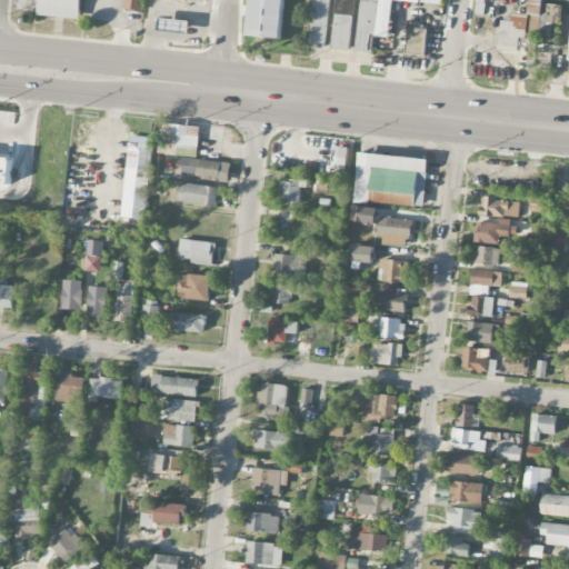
[(80,20),(82,0),(39,0),(38,16),(80,20)]
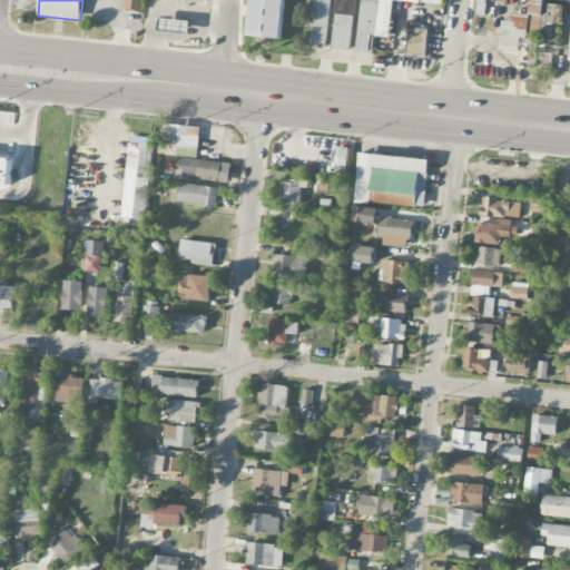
[(144,12),(144,0),(126,0),(126,11),(144,12)]
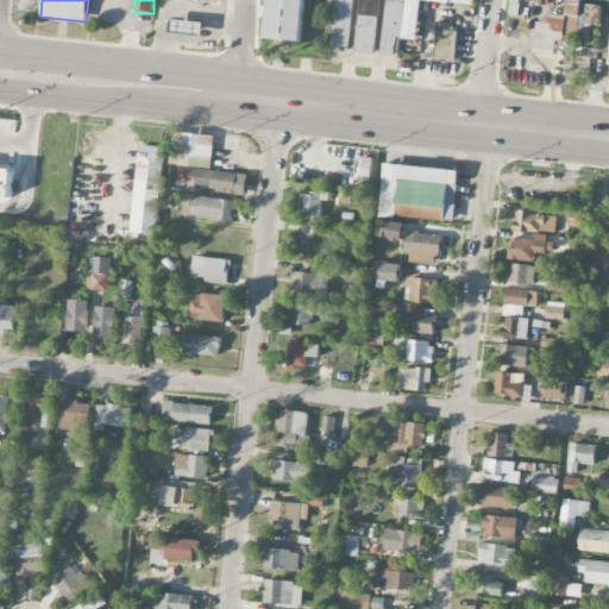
[(267,0),(267,39),(302,42),(303,0),(267,0)]
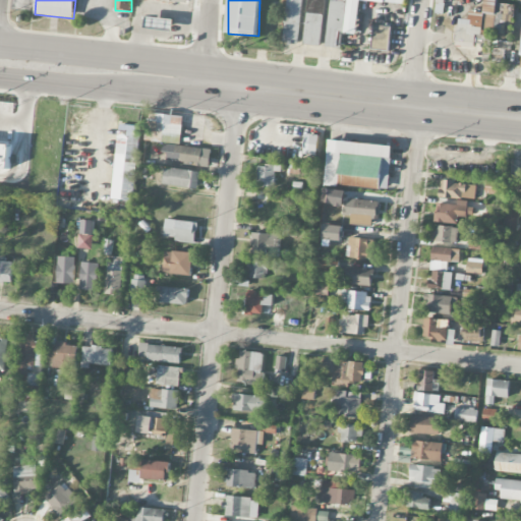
[(406,0),(286,0),(283,43),(299,45),(302,0),(330,0),(326,47),(341,48),(343,34),(356,35),(359,0),(406,5),(406,0)]
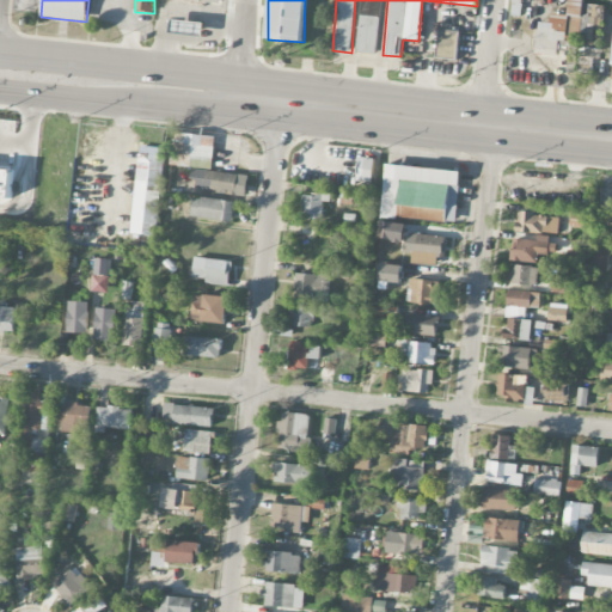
[(380,0),(360,0),(357,53),(378,54),(380,0)]
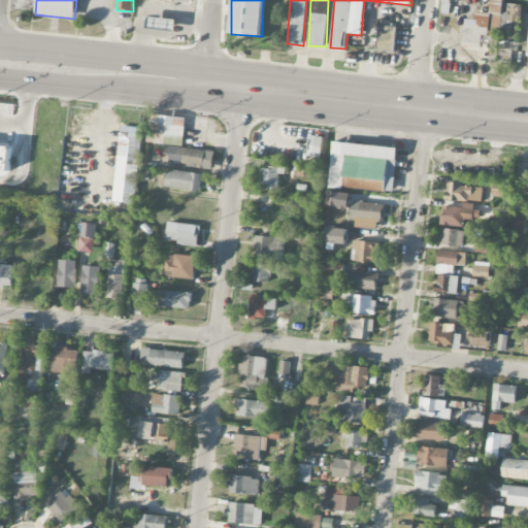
[(451,0),(442,0),(441,9),(450,10),(451,0)]
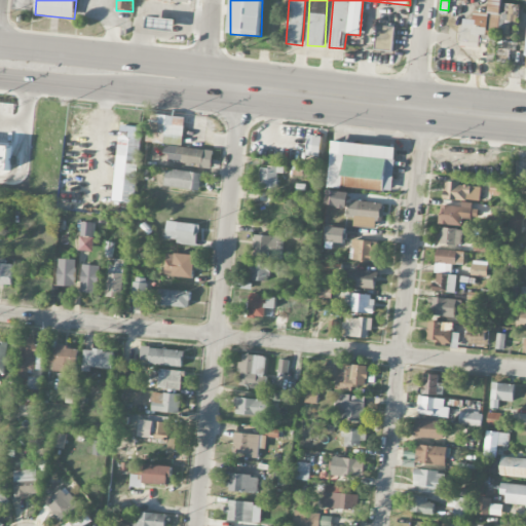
[(519,5),(502,4),(501,0),(489,0),(488,13),(474,12),(473,21),(462,20),(461,38),(470,39),(468,45),(489,47),(487,60),(514,63),(519,5)]
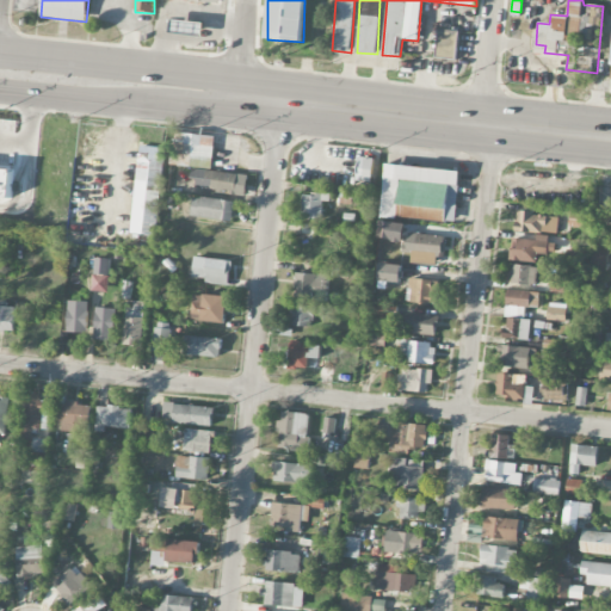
[(203,36),(203,23),(171,22),(171,35),(203,36)]
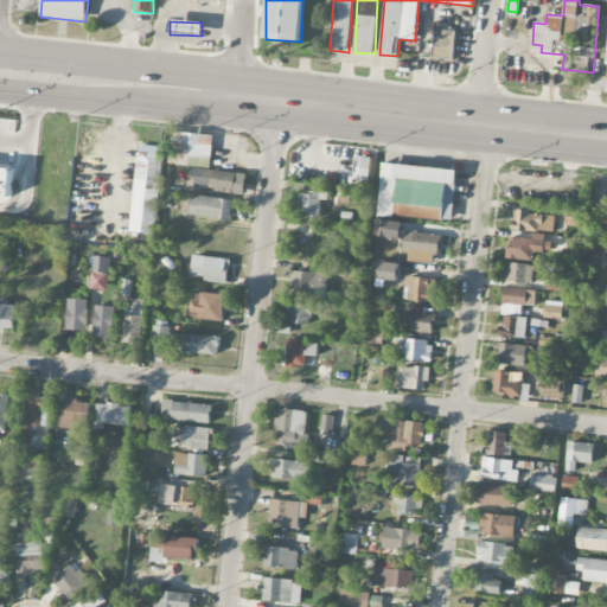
[(434,58),(454,59),(455,31),(435,30),(434,58)]
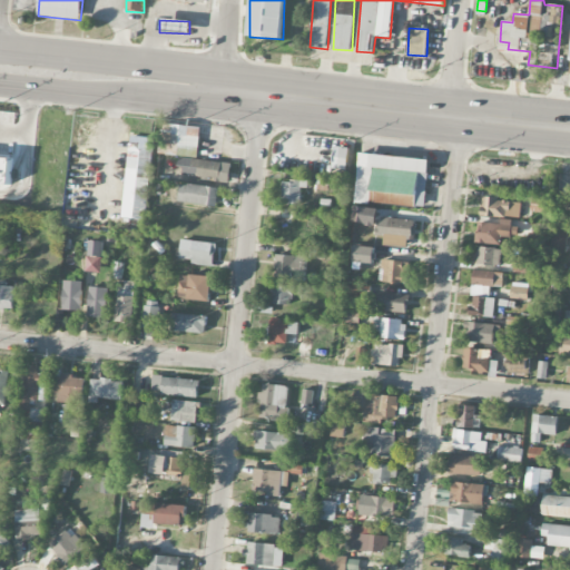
[(200,127),(172,126),(172,131),(161,130),(160,151),(199,154),(200,127)]
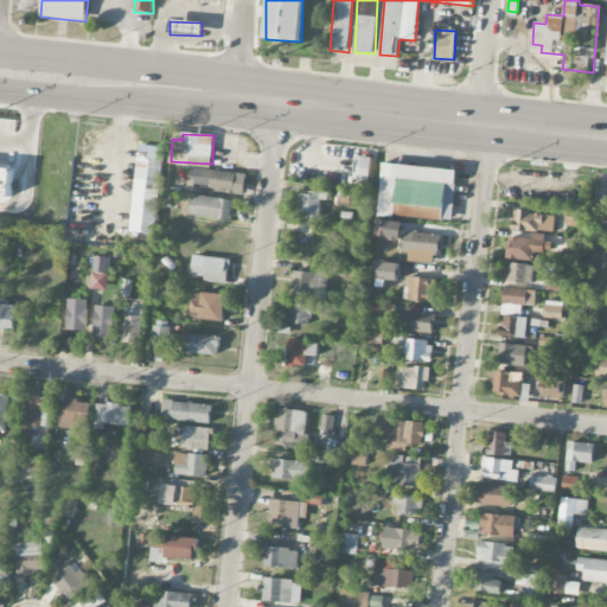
[(133,232),(158,234),(161,147),(136,145),(133,232)]
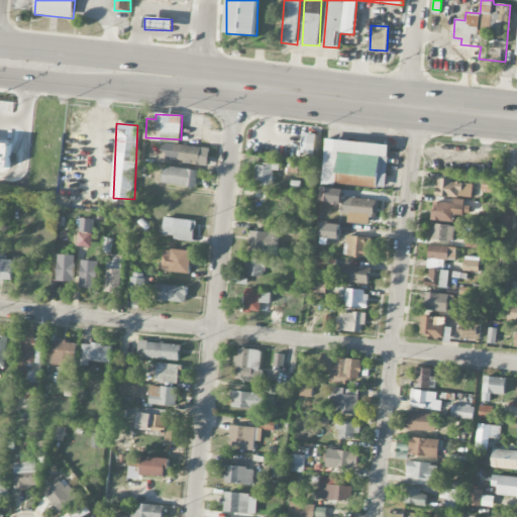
[(315,152),(315,134),(303,134),(302,152),(315,152)]
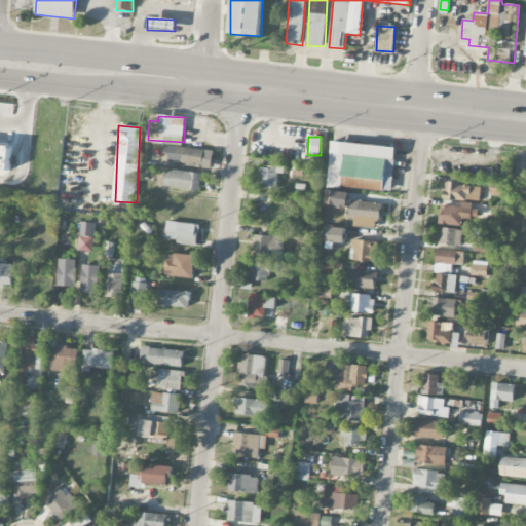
[(0,172),(10,173),(11,144),(0,143),(0,172)]
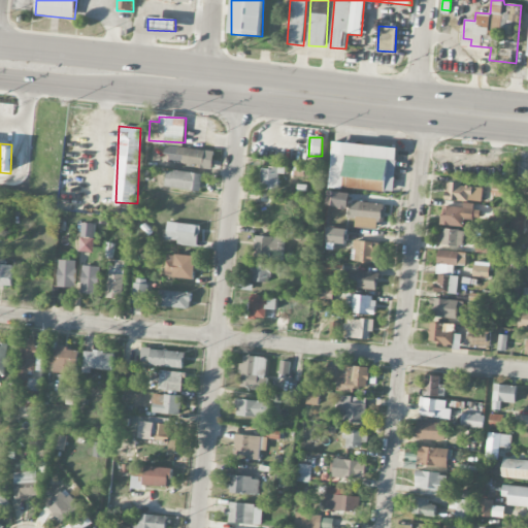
[(397,150),(390,149),(390,153),(381,153),(381,146),(334,143),(333,155),(396,159),(397,150)]
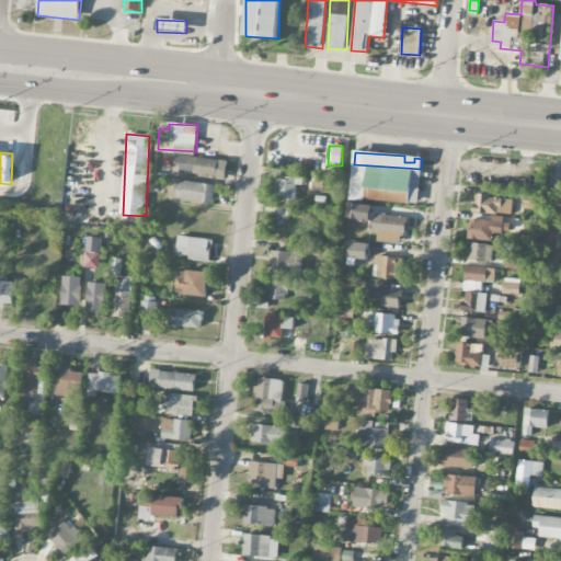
[(178,174),(220,178),(221,160),(180,156),(178,174)]
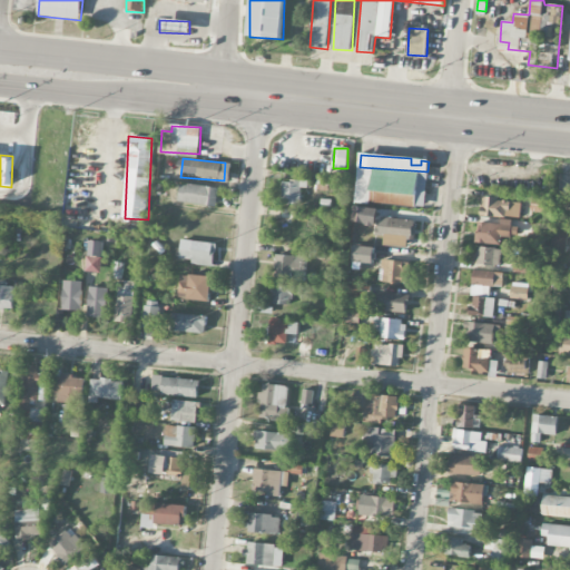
[(428,173),(359,168),(356,203),(425,207),(428,173)]
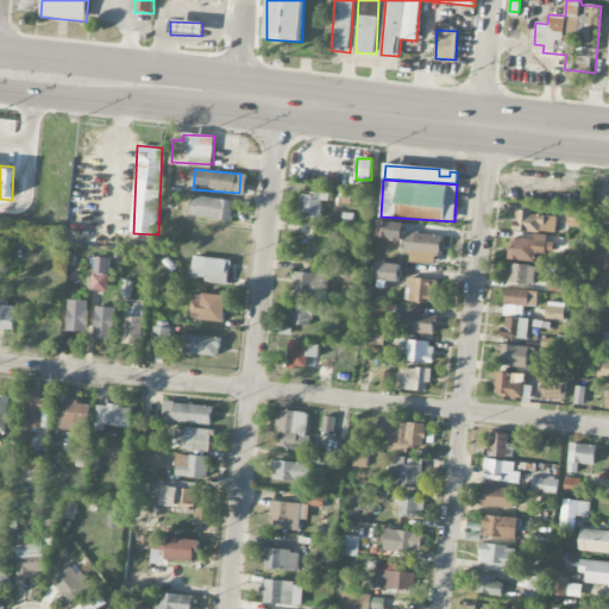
[(324,194),(301,194),(300,218),(324,218),(324,194)]
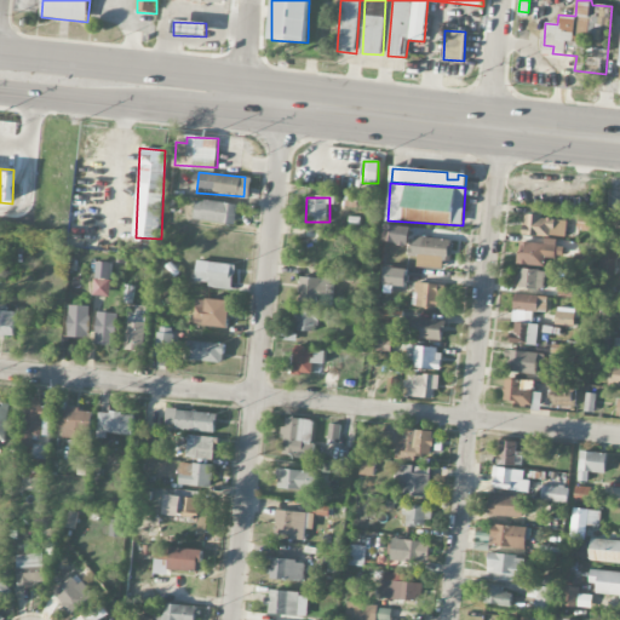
[(195,201),(195,222),(236,224),(236,204),(195,201)]
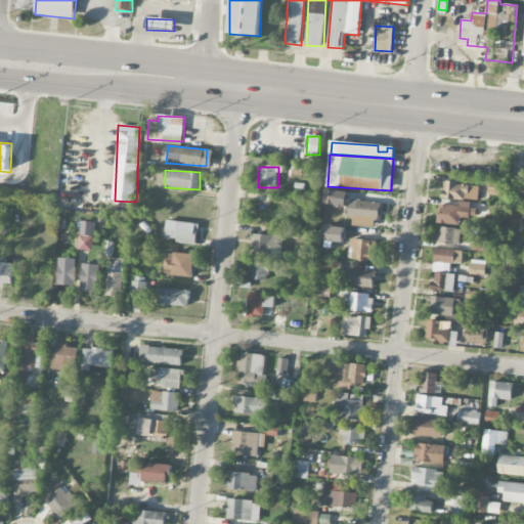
[(442,183),(441,200),(478,201),(478,184),(442,183)]
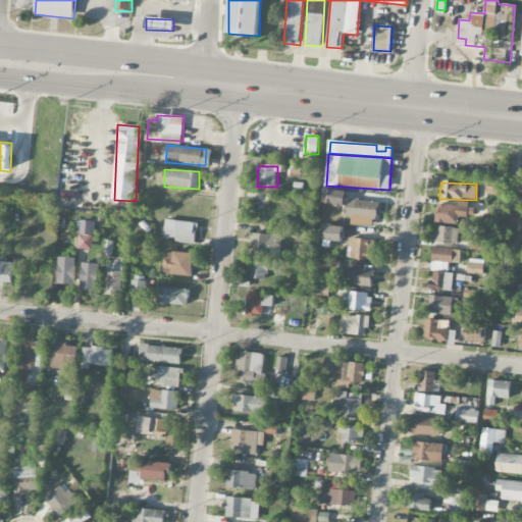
[(345,207),(347,192),(324,189),(322,204),(345,207)]
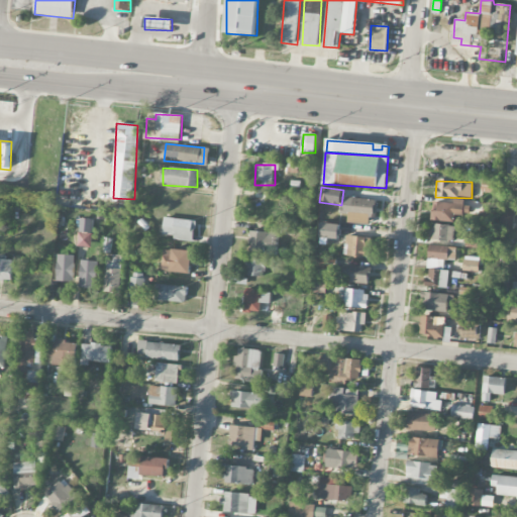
[(370,216),(376,216),(377,200),(346,198),(345,222),(370,223),(370,216)]
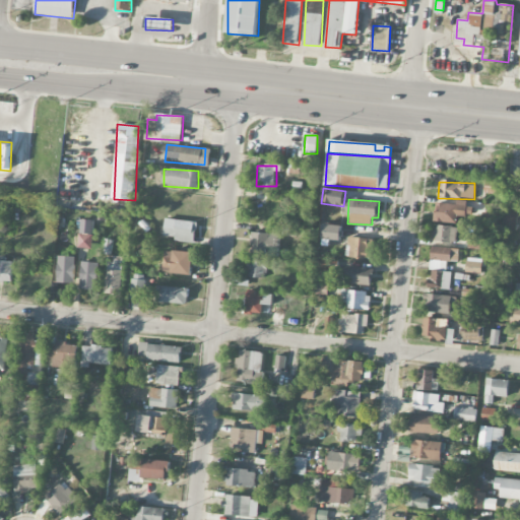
[(457,223),(457,216),(465,217),(466,205),(435,203),(434,222),(457,223)]
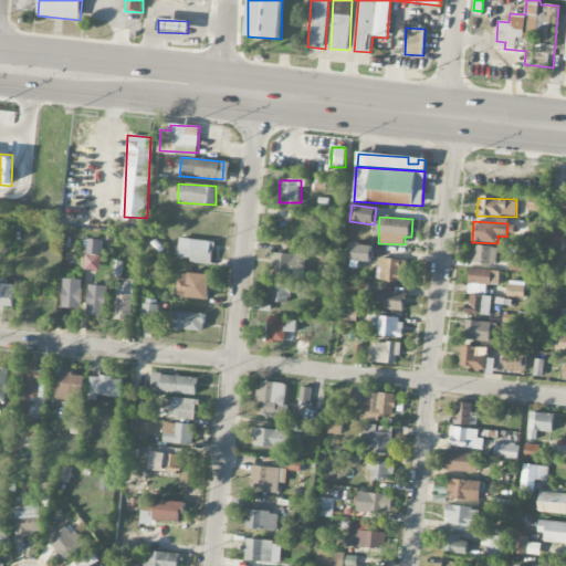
[(563,229),(552,228),(551,251),(562,251),(563,229)]
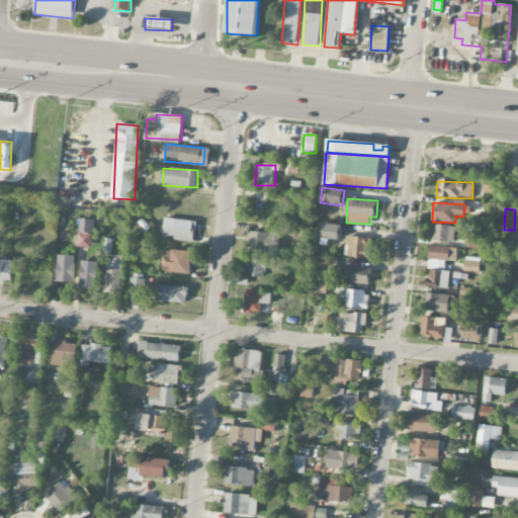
[(163,236),(174,237),(173,240),(194,243),(196,222),(165,218),(163,236)]
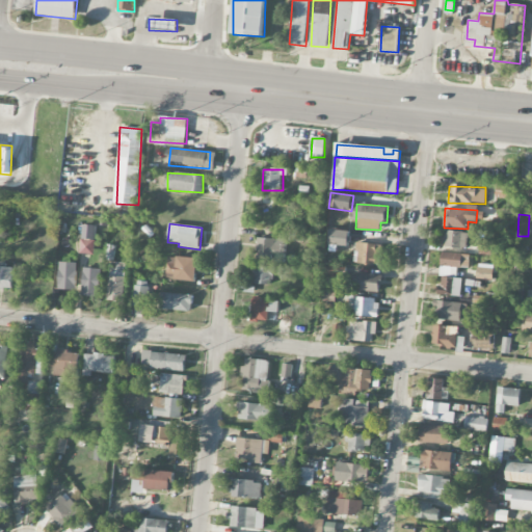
[(97,227),(82,225),(81,254),(95,255),(97,227)]
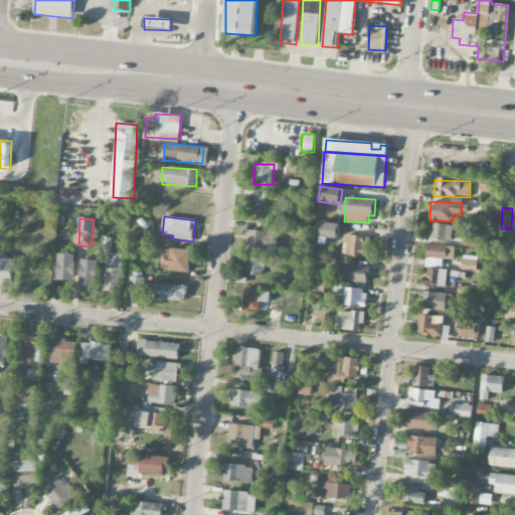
[(319,243),(328,244),(329,238),(337,239),(339,223),(321,222),(319,243)]
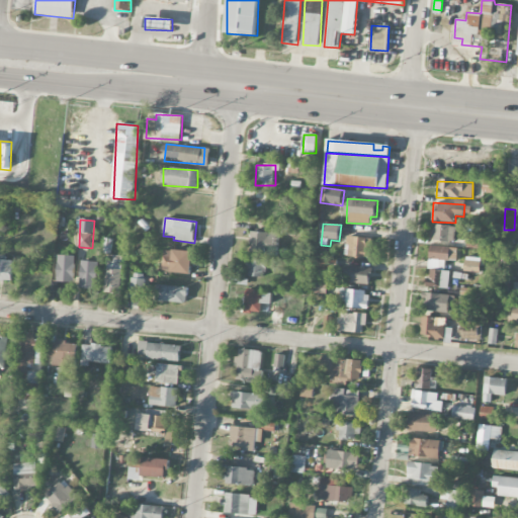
[(455,226),(435,226),(434,241),(454,242),(455,226)]
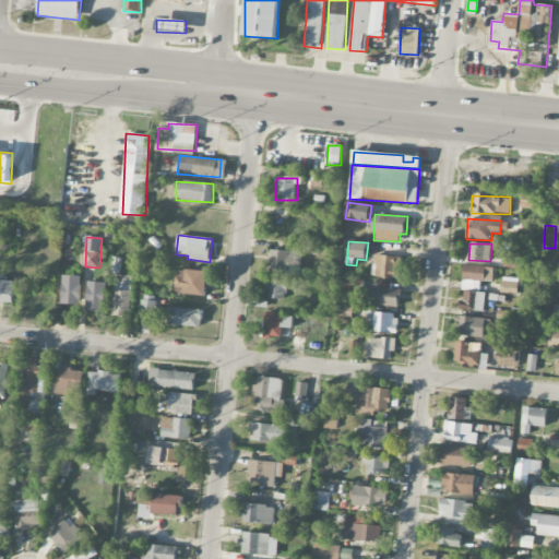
[(270,272),(298,273),(299,251),(270,251),(270,272)]
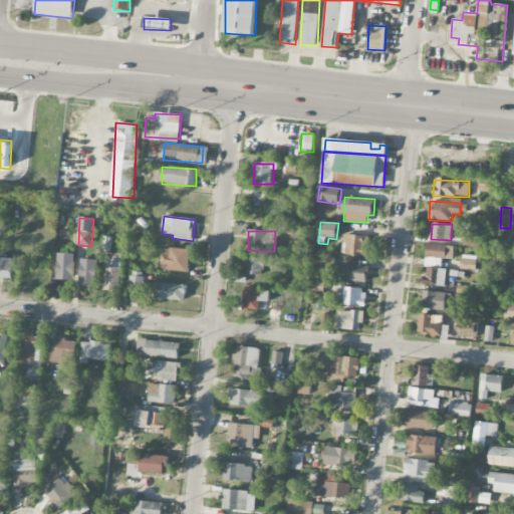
[(367,256),(368,236),(345,235),(344,256),(367,256)]
